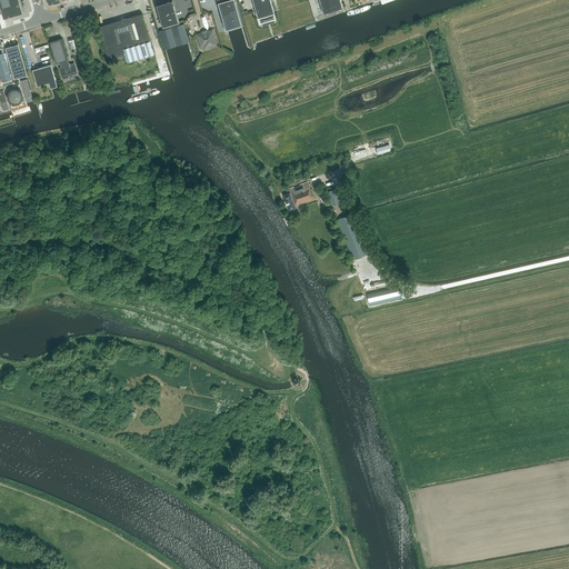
[(0,0),(0,7),(3,19),(5,18),(9,17),(10,17),(23,13),(22,12),(19,0),(0,0)]
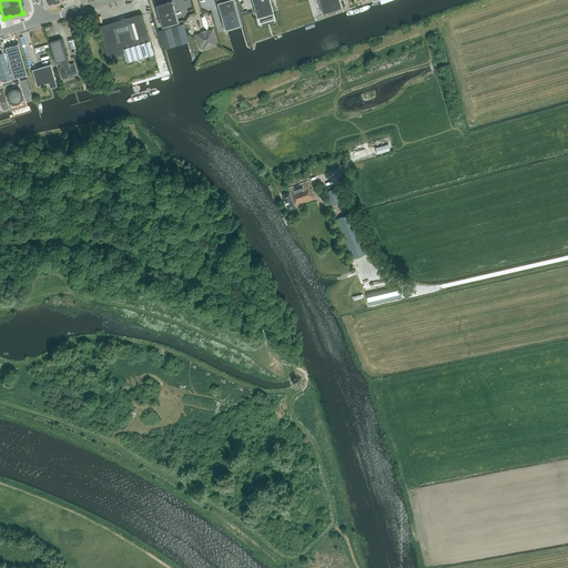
[(162,27),(178,22),(172,0),(155,6),(162,27)]
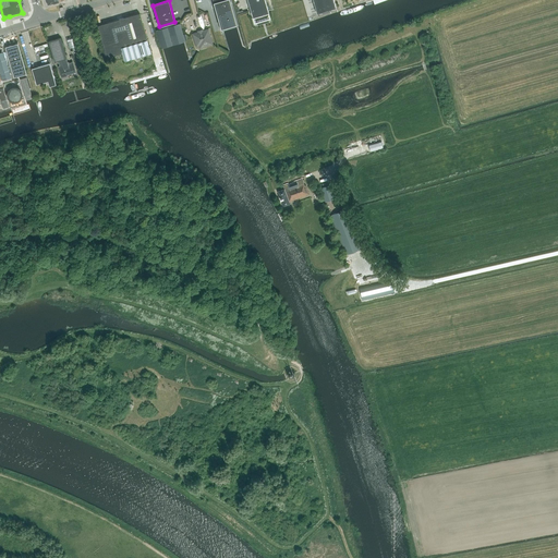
[(238,26),(230,0),(213,0),(214,2),(211,2),(213,8),(215,7),(221,31),(223,29),(230,28),(237,26),(238,26)]
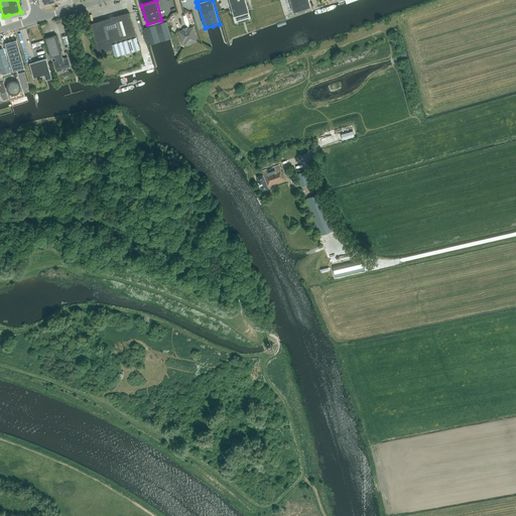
[(249,11),(245,0),(229,0),(232,9),(233,9),(235,17),(238,19),(247,16),(248,14),(248,12),(249,11)]
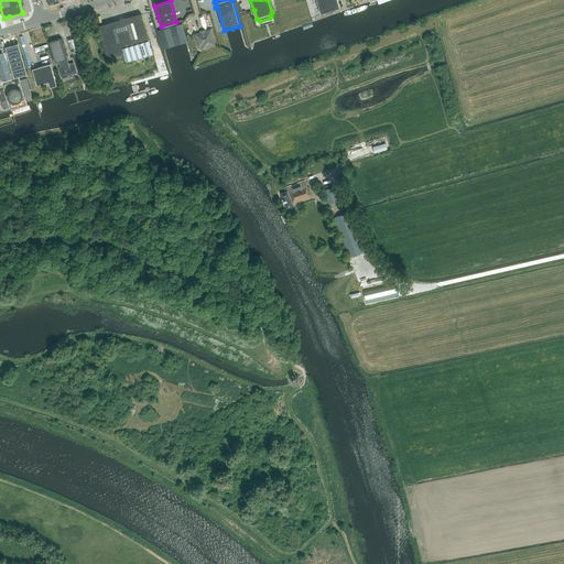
[(337,0),(324,0),(317,2),(321,13),(339,8),(337,0)]
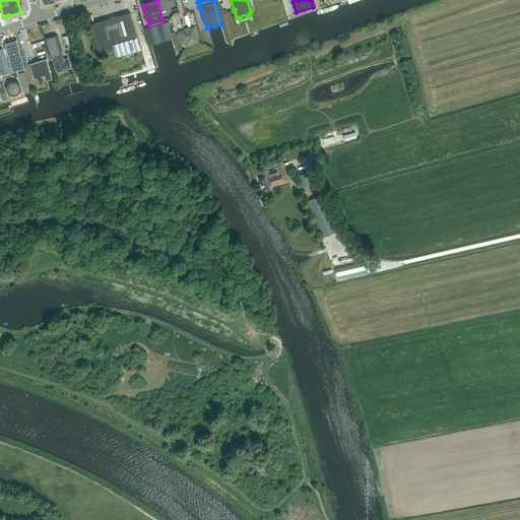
[(90,23),(100,54),(119,48),(120,53),(140,47),(130,12),(90,23)]
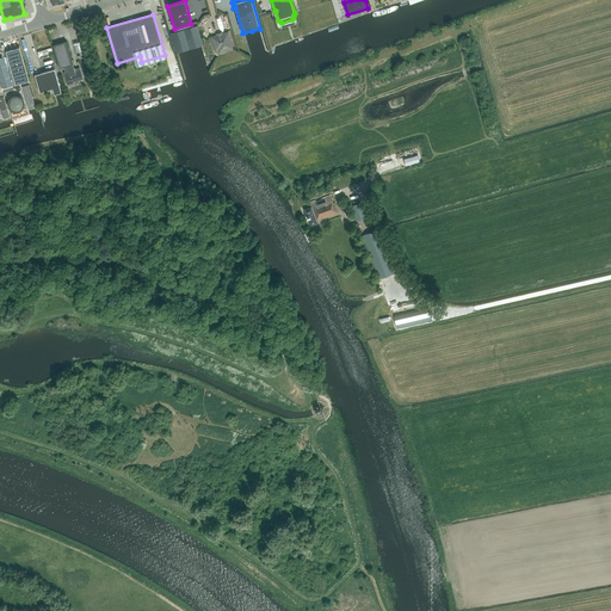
[(184,30),(190,49),(196,48),(202,45),(203,45),(197,25),(184,30)]
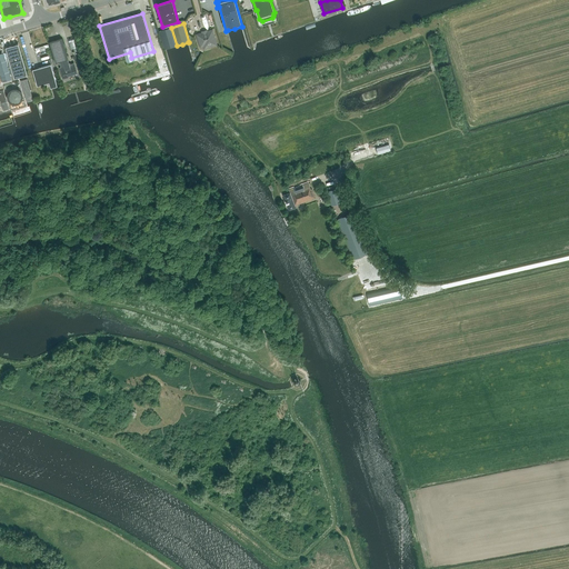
[(159,31),(165,49),(166,49),(171,48),(177,46),(171,28),(159,31)]
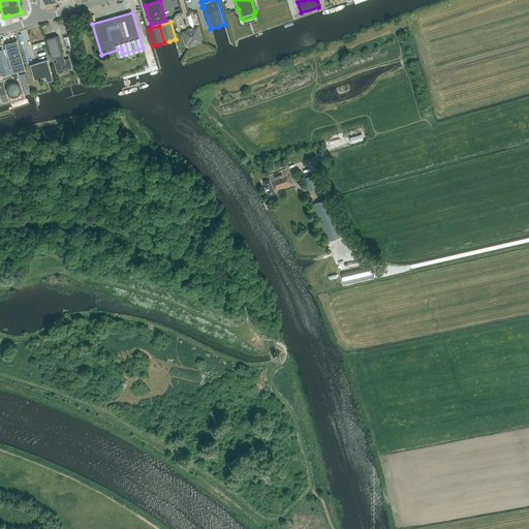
[(188,39),(190,44),(201,41),(197,28),(183,32),(184,36),(184,37),(185,39),(186,40),(188,39)]
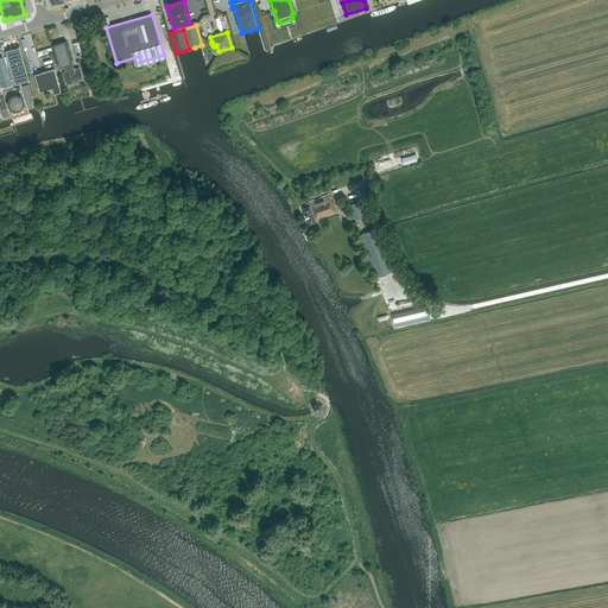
[(59,68),(63,67),(65,73),(64,73),(68,83),(73,82),(73,81),(82,78),(80,68),(74,70),(71,64),(73,63),(67,40),(52,45),(59,68)]
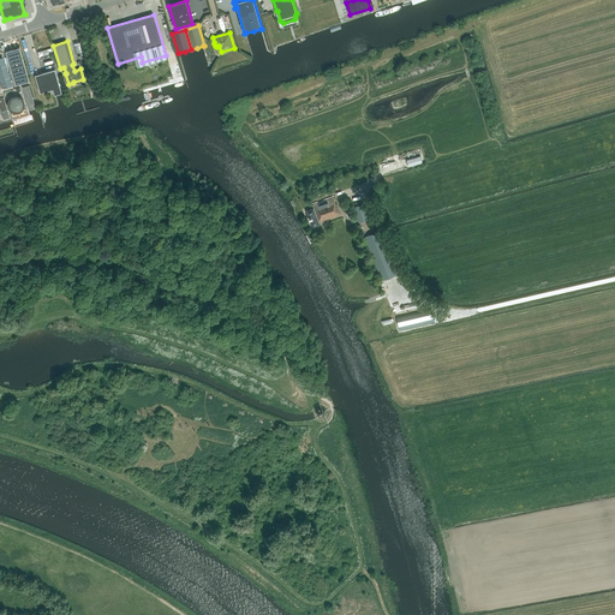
[(6,52),(16,84),(21,83),(24,82),(29,81),(19,48),(6,52)]
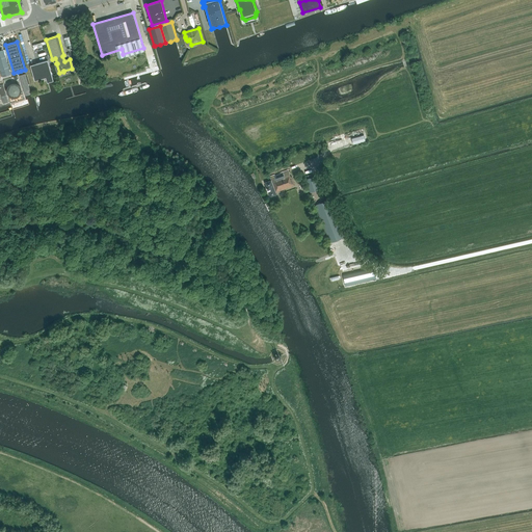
[(3,50),(0,50),(0,70),(2,77),(10,75),(3,50)]
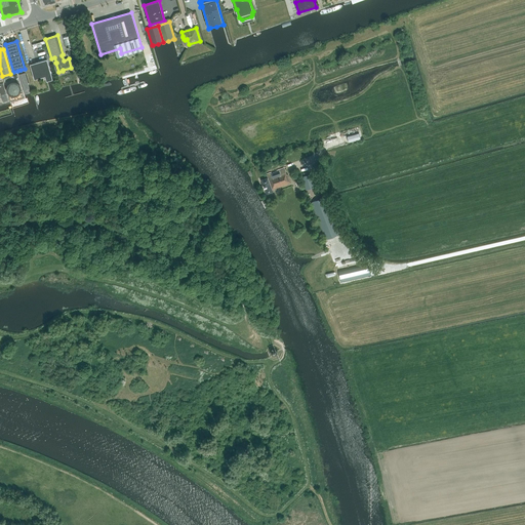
[(46,81),(47,81),(49,80),(52,79),(47,59),(30,65),(34,79),(45,76),(46,81)]
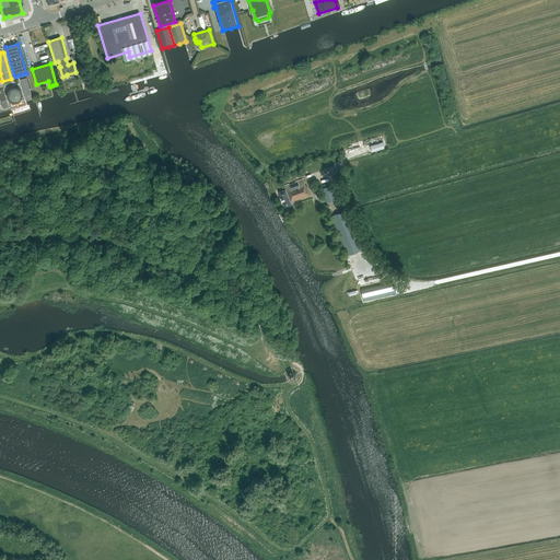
[(9,90),(7,91),(8,93),(10,101),(12,102),(21,100),(22,98),(20,89),(20,88),(18,88),(9,90)]
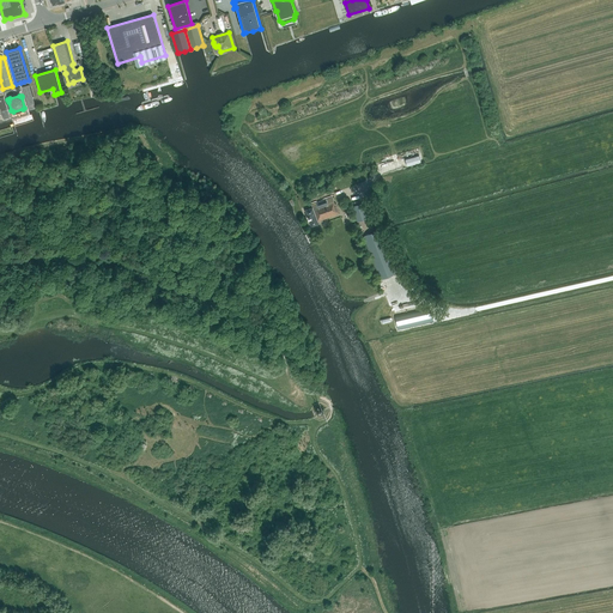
[(305,210),(311,226),(319,224),(317,222),(340,213),(337,204),(335,204),(333,196),(311,205),(313,207),(305,210)]
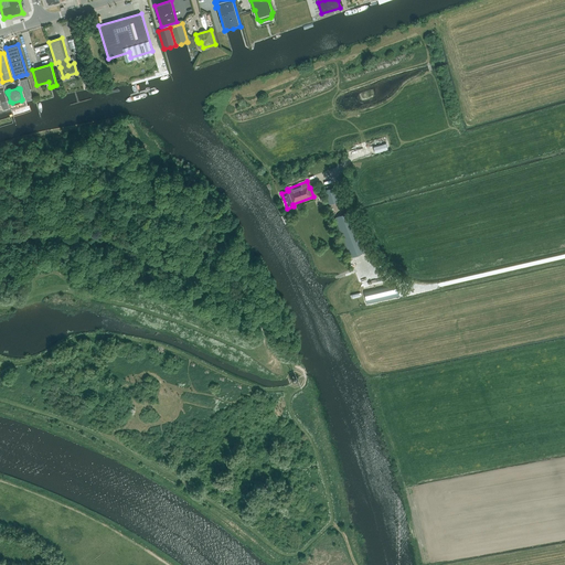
[(339,200),(334,187),(324,190),(329,203),(339,200)]
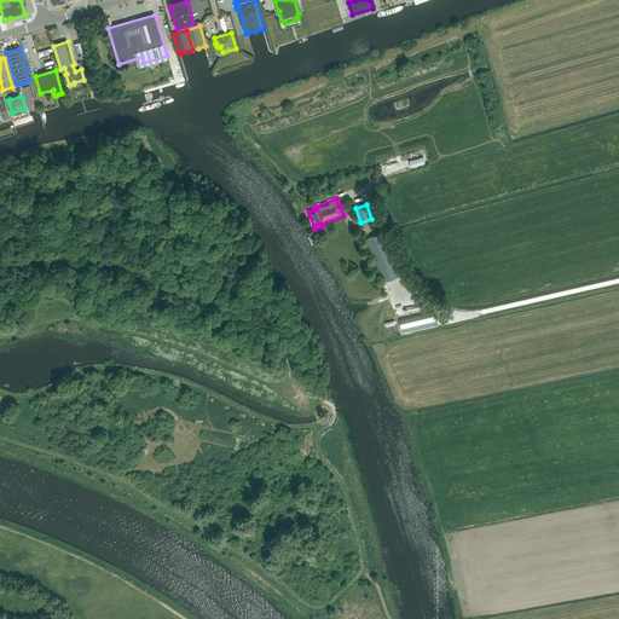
[(381,233),(366,238),(383,283),(400,277),(387,243),(385,243),(381,233)]
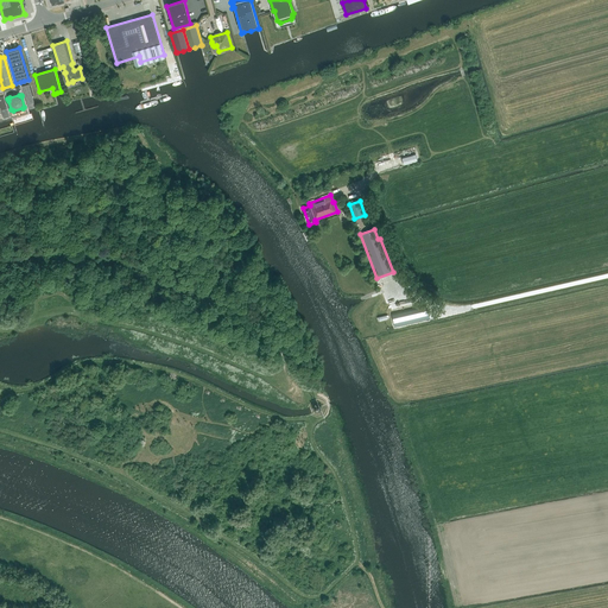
All buildings are outlined.
